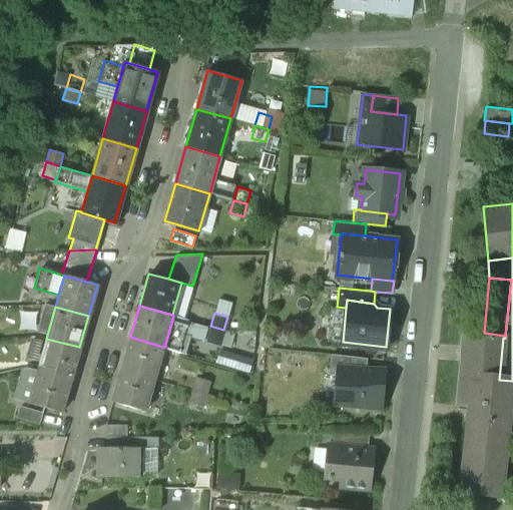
[(207,325),(173,316),(164,347),(184,353),(190,335),(203,339),(207,325)]
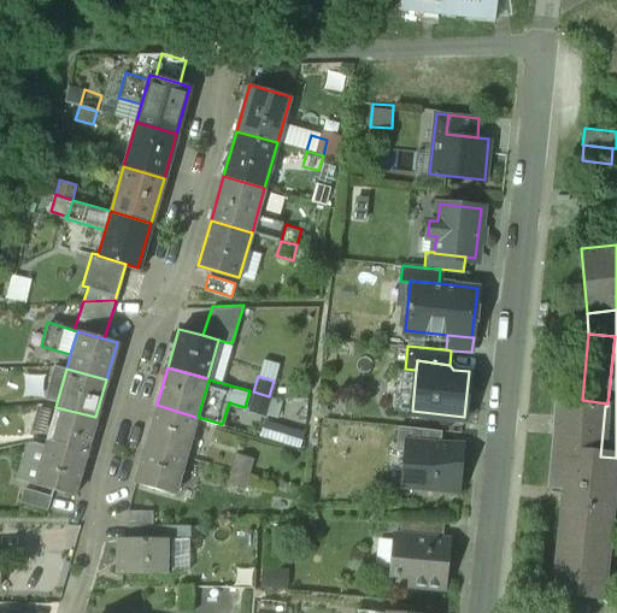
[(269,396),(253,392),(250,406),(264,411),(269,396)]
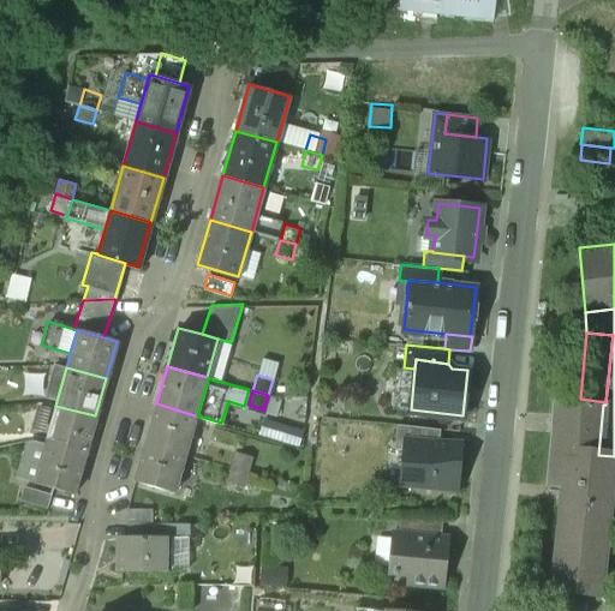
[(580,399),(554,396),(554,400),(556,400),(551,451),(548,451),(544,490),(560,492),(550,592),(548,592),(548,597),(601,601),(601,597),(598,597),(608,497),(611,497),(614,456),(598,455),(603,405),(605,405),(605,402),(580,399)]
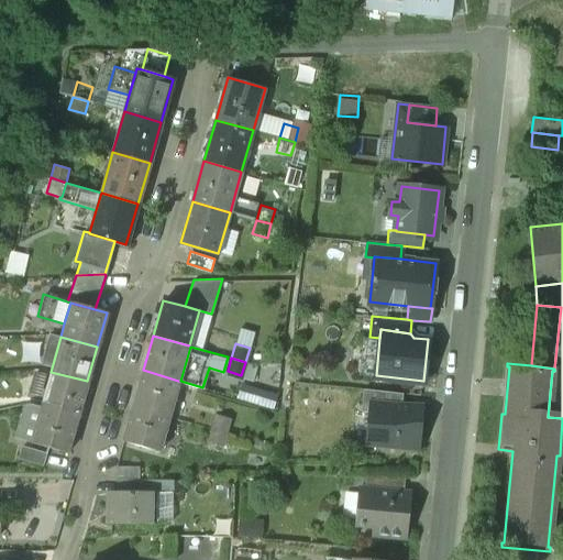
[(178,381),(143,370),(132,404),(168,415),(178,381)]
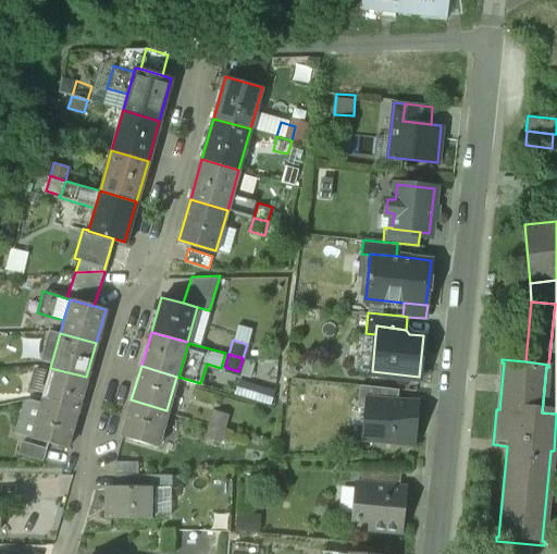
[(86,377),(50,368),(40,402),(76,411),(86,377)]
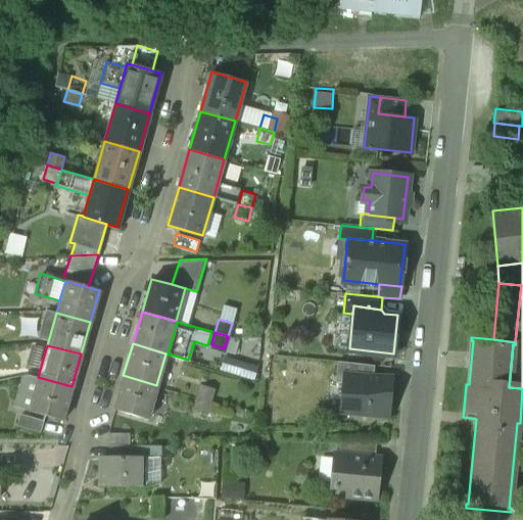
[(254,375),(257,362),(228,353),(224,367),(254,375)]
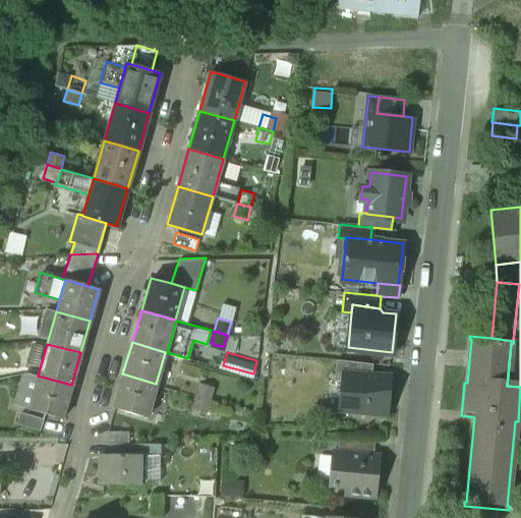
[(372,362),(336,358),(334,379),(343,380),(344,371),(371,375),(372,362)]
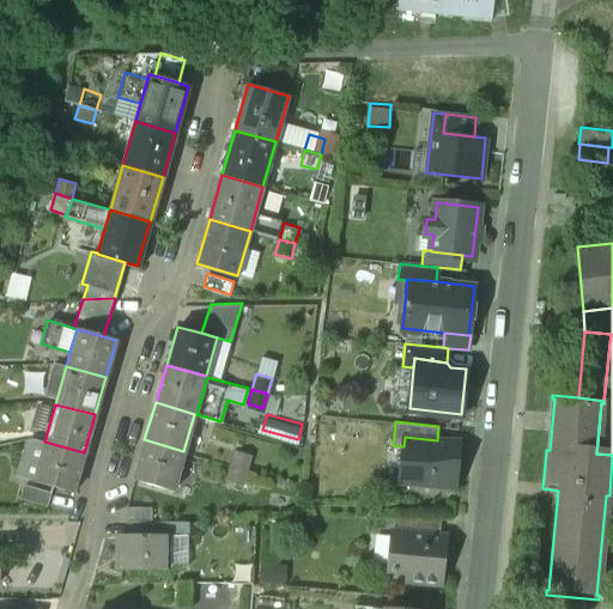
[(14,474),(34,479),(44,442),(25,437),(14,474)]
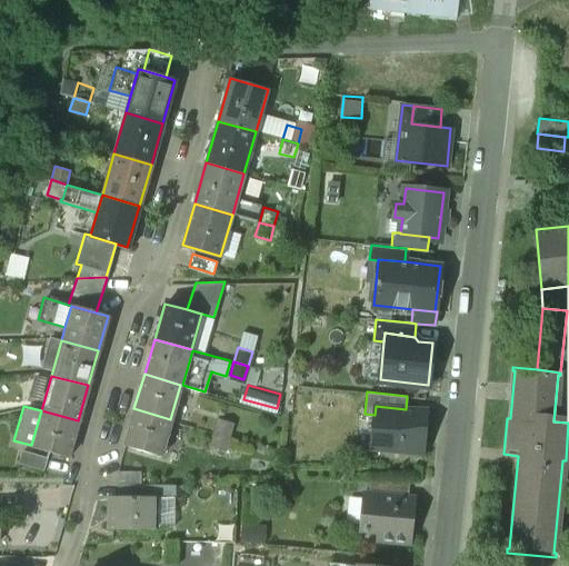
[(406,409),(376,406),(375,415),(371,453),(420,458),(425,411),(406,409)]
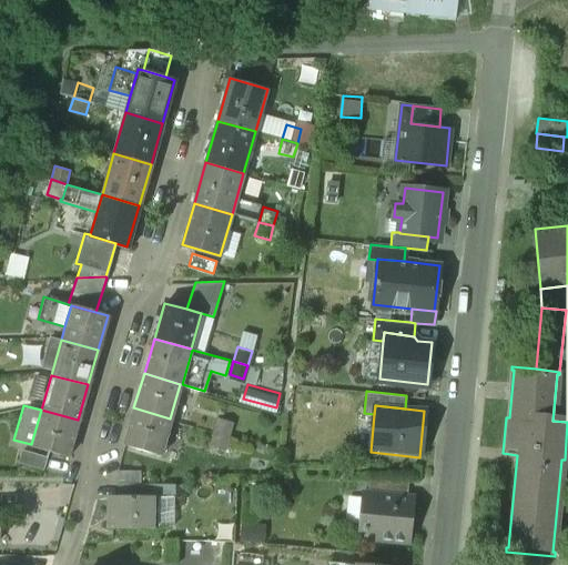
[(170,419),(133,407),(123,443),(160,454),(170,419)]
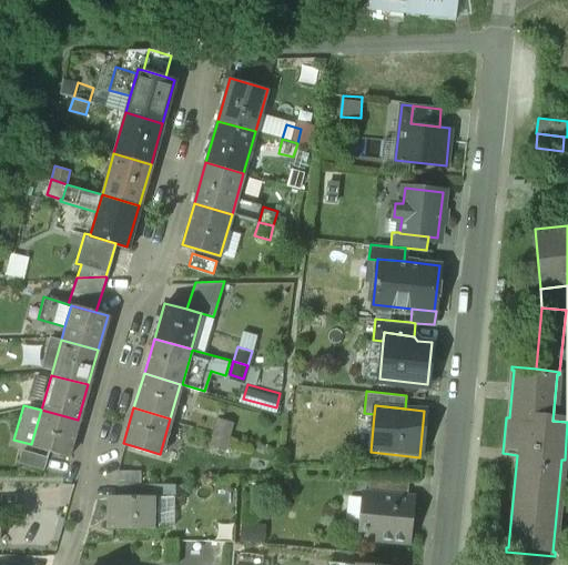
[(78,420),(41,410),(31,444),(68,455),(78,420)]
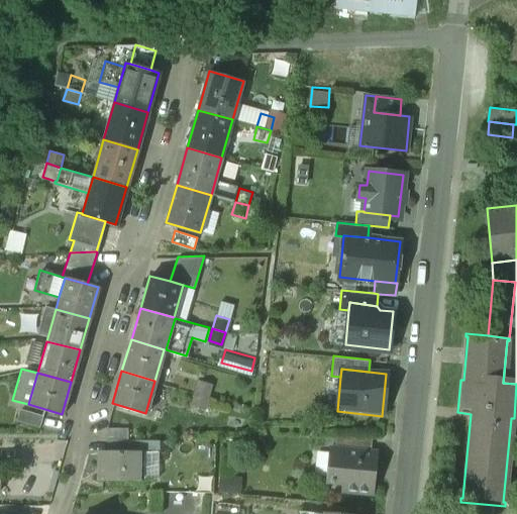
[(210,383),(191,377),(187,389),(207,396),(210,383)]
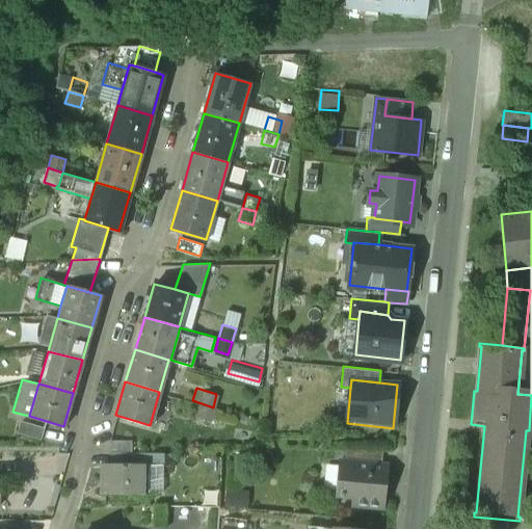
[(213,407),(192,400),(188,415),(209,421),(213,407)]
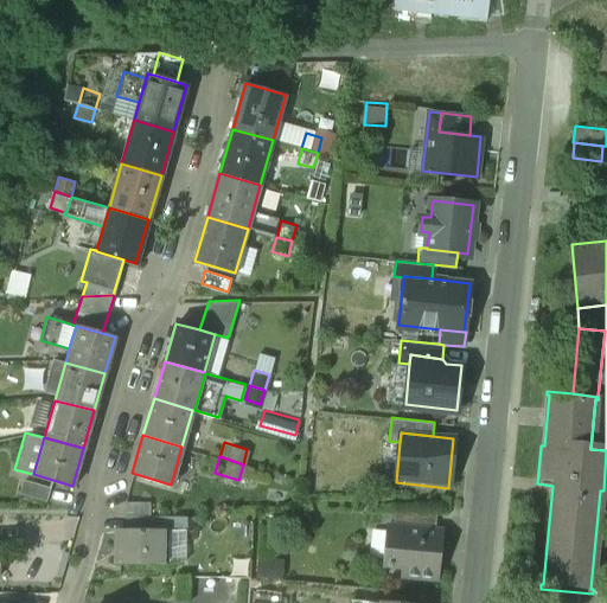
[(49,483),(25,476),(20,492),(45,499),(49,483)]
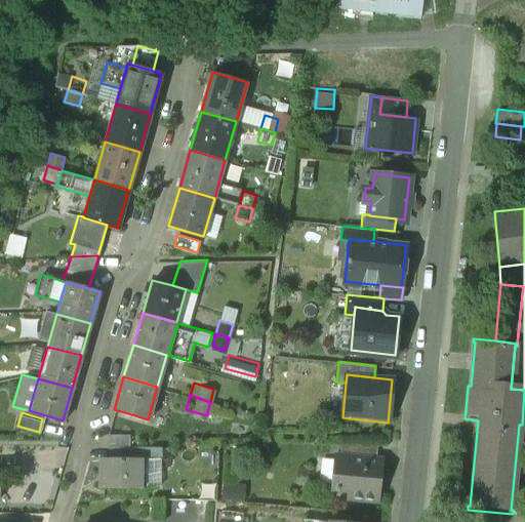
[(109,433),(109,445),(130,445),(130,433),(109,433)]
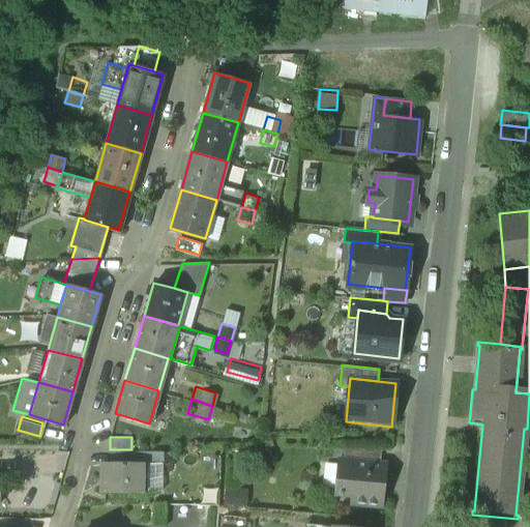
[(105,449),(105,461),(146,462),(146,450),(131,449),(110,449),(105,449)]
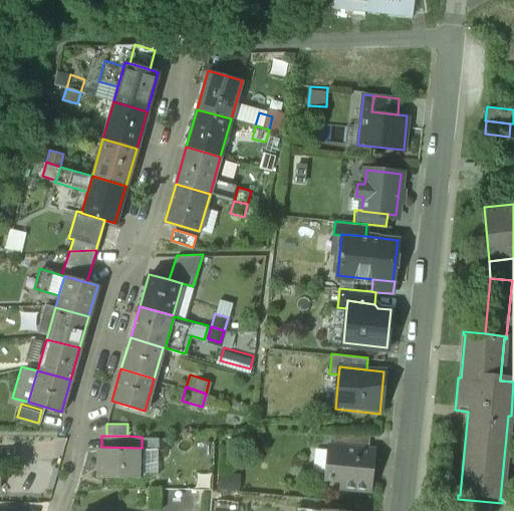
[(142,437),(142,448),(159,448),(169,447),(169,436),(142,437)]
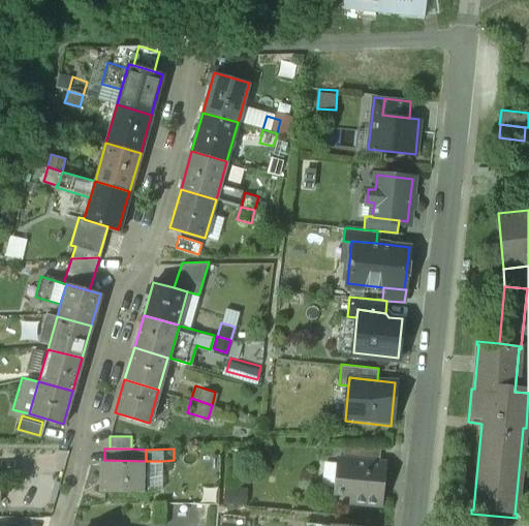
[(379,452),(342,451),(341,463),(378,466),(379,452)]
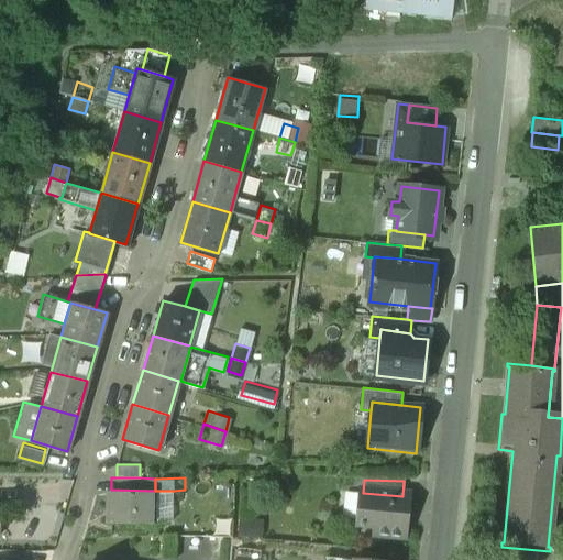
[(155,491),(111,490),(110,524),(155,525),(155,491)]
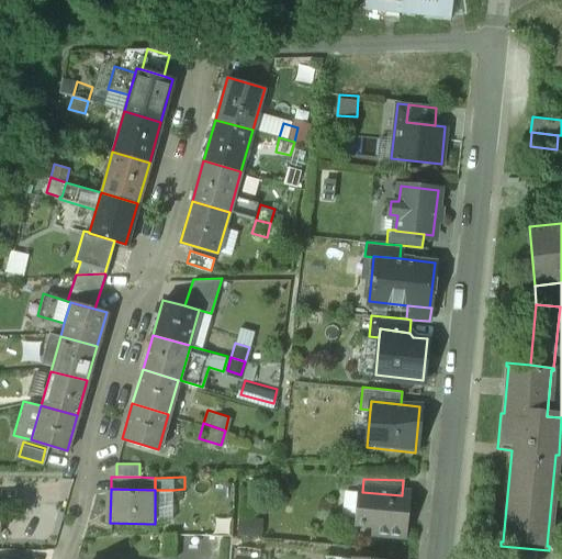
[(173,524),(173,490),(155,490),(155,524),(173,524)]
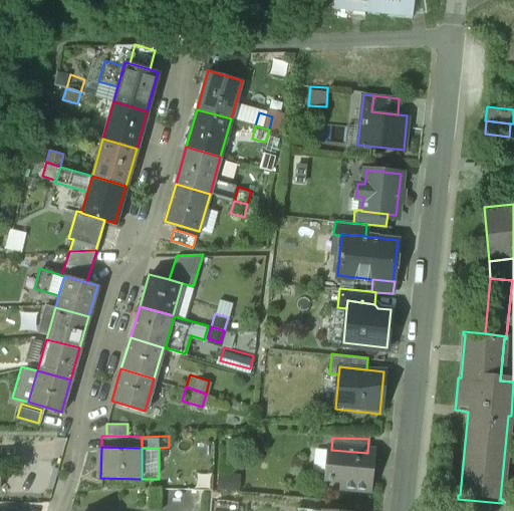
[(331,450),(325,449),(322,481),(328,481),(327,484),(335,485),(336,482),(338,482),(338,487),(341,491),(369,493),(373,458),(369,453),(367,453),(331,450)]
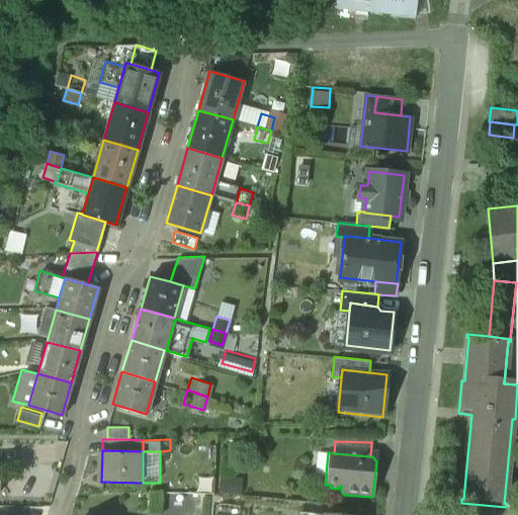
[(244,486),(222,485),(222,498),(243,498),(244,486)]
